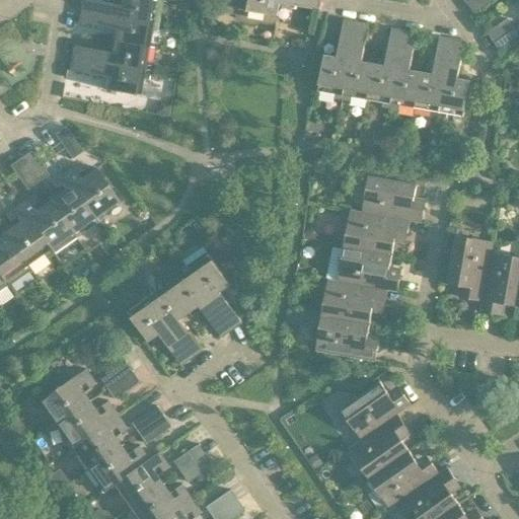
[(161,0),(159,0),(120,0),(120,5),(92,0),(81,0),(80,10),(157,24),(161,0)]
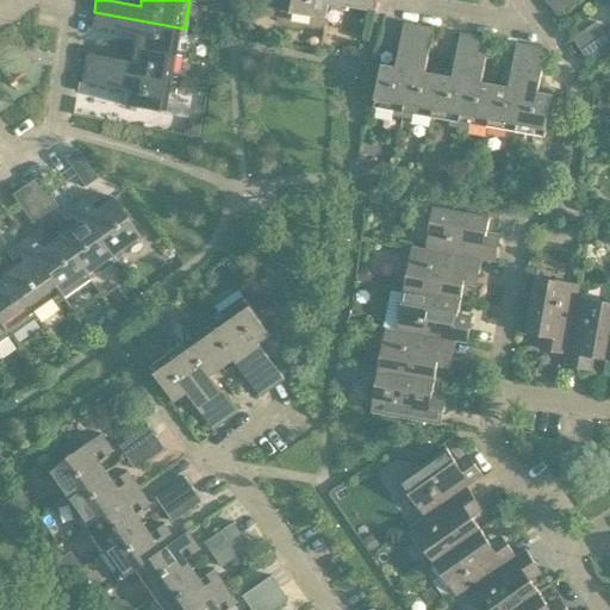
[(373,0),(286,0),(285,11),(282,10),(282,11),(327,19),(327,18),(329,4),(372,11),(373,0)]
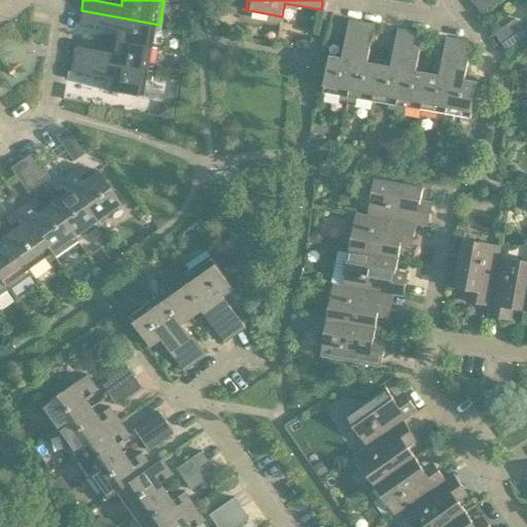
[(479,0),(473,4),(482,14),(501,0),(479,0)]
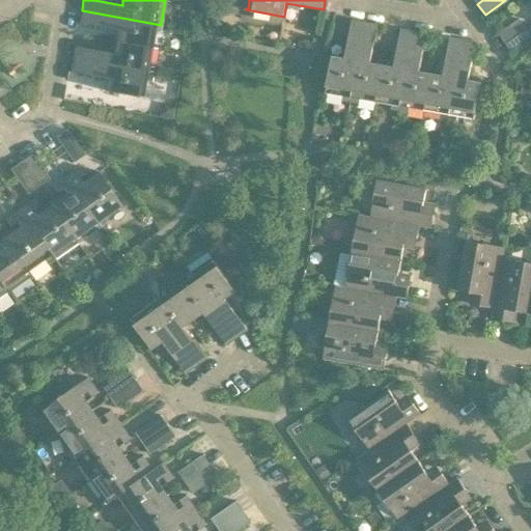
[(161,25),(82,10),(80,23),(117,30),(115,42),(151,49),(154,32),(160,33),(161,25)]
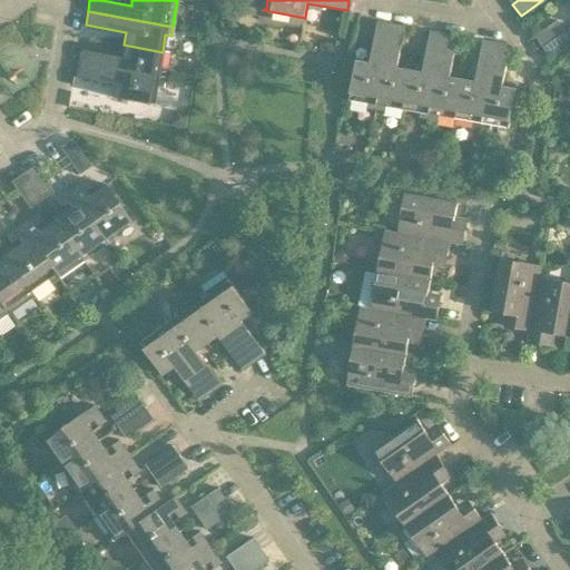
[(228,19),(227,21),(228,27),(232,28),(236,27),(238,25),(236,19),(234,18),(228,19)]
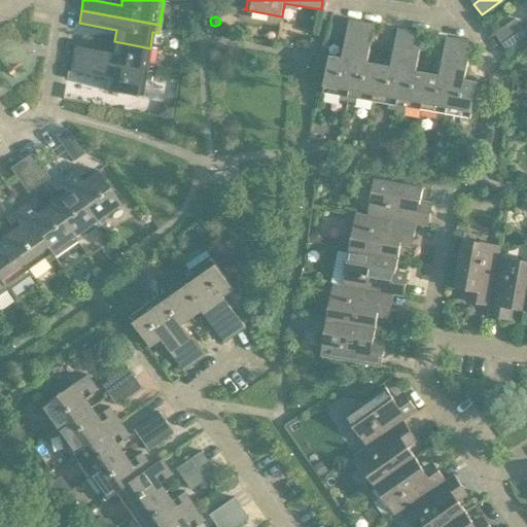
[(495,34),(502,44),(523,30),(516,19),(495,34)]
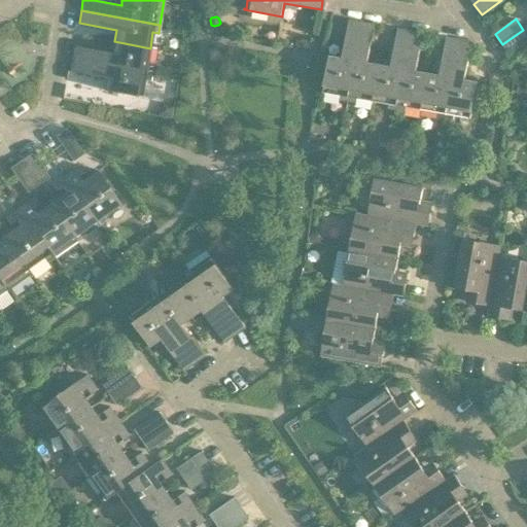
[(348,102),(361,24),(349,22),(342,59),(330,57),(330,56),(329,56),(323,93),(324,94),(324,93),(341,95),(340,101),(348,102)]
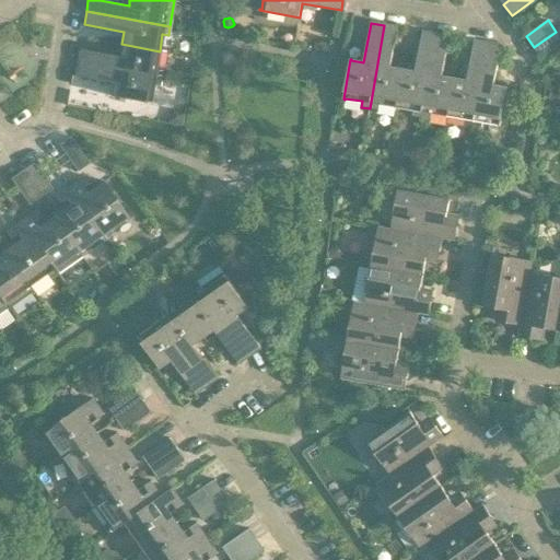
[(384,25),(370,108),(377,111),(378,104),(396,107),(403,70),(391,68),(397,27),(384,25)]
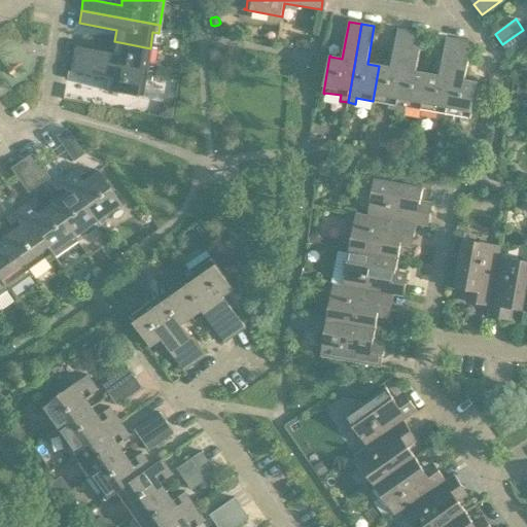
[(379,66),(373,101),(389,104),(388,109),(396,111),(410,32),(397,30),(391,68),(379,66)]
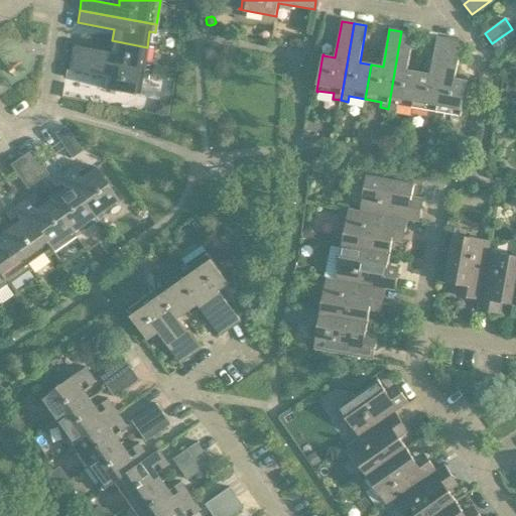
[(515,34),(512,29),(492,43),(499,53),(515,41),(515,34)]
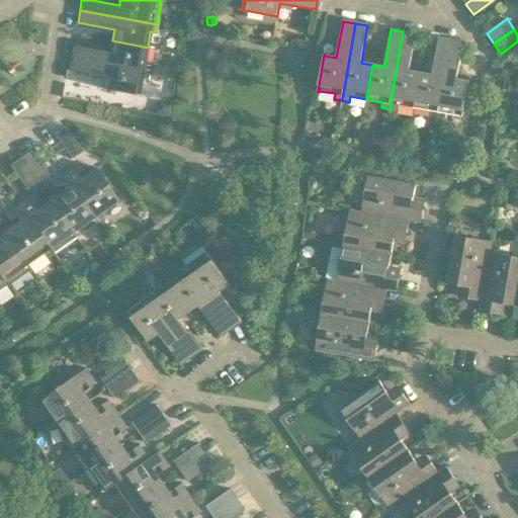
[(403,31),(390,109),(398,110),(399,104),(414,107),(420,73),(409,71),(416,33),(403,31)]
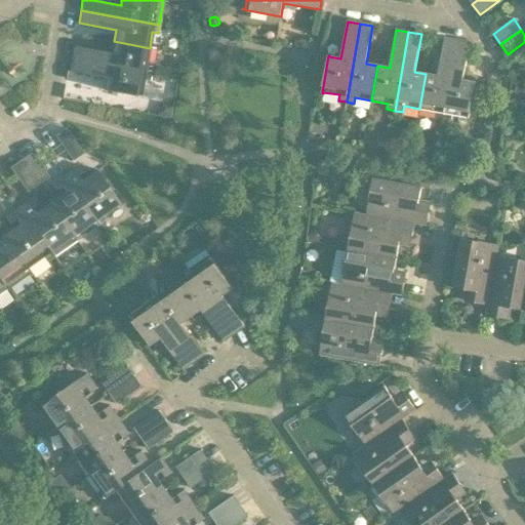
[(435,117),(443,119),(457,40),(444,38),(438,76),(426,74),(419,109),(436,112),(435,117)]
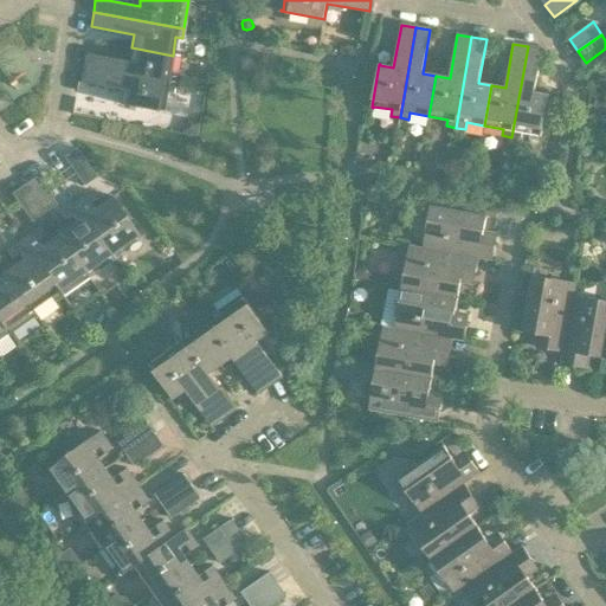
[(528,46),(511,137),(521,139),(522,133),(541,136),(540,137),(541,137),(549,94),(548,94),(548,95),(534,92),(542,50),(528,46)]
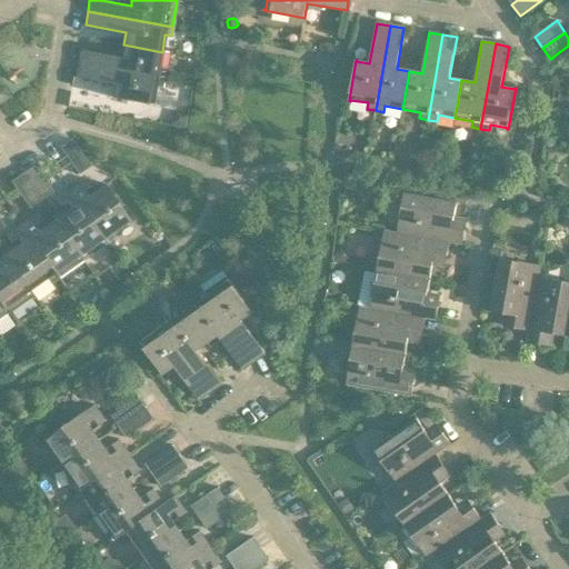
[(162,52),(123,45),(121,58),(81,50),(78,65),(163,79),(165,70),(159,69),(162,52)]
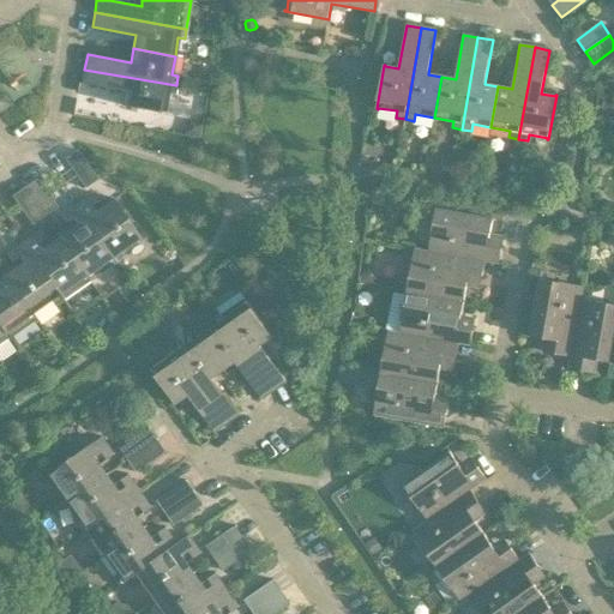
[(175,95),(176,85),(84,70),(82,84),(126,91),(124,106),(122,106),(164,114),(168,94),(175,95)]
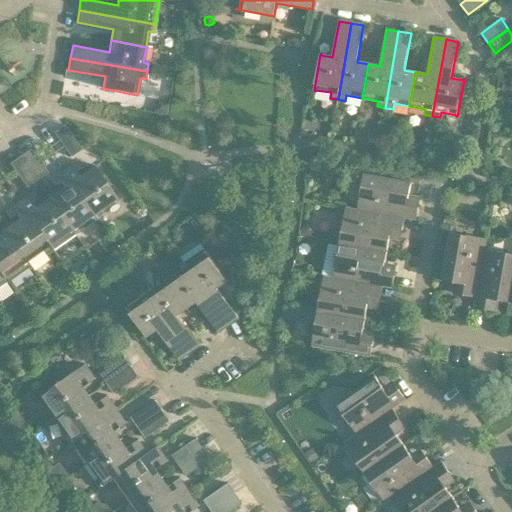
[(477,77),(475,89),(485,91),(487,79),(477,77)]
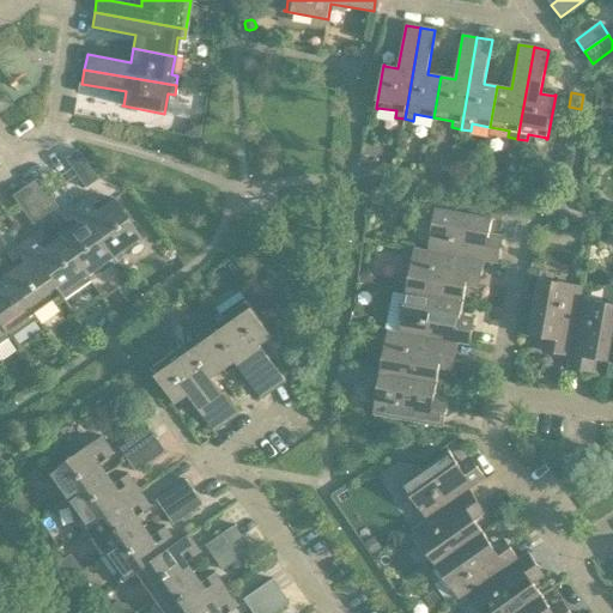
[(612,98),(604,98),(602,107),(612,108),(612,98)]
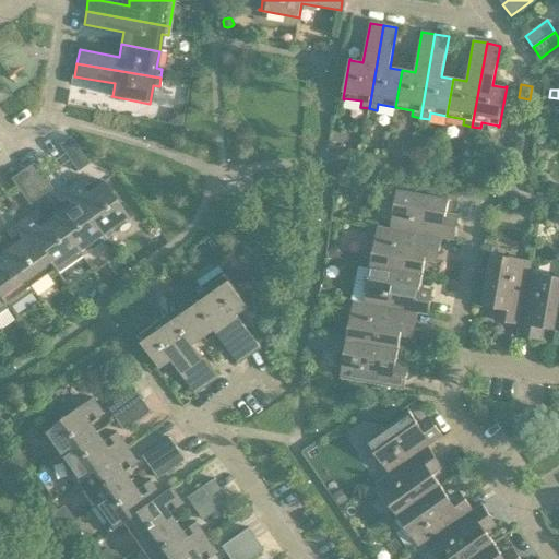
[(88,164),(70,137),(58,145),(76,171),(88,164)]
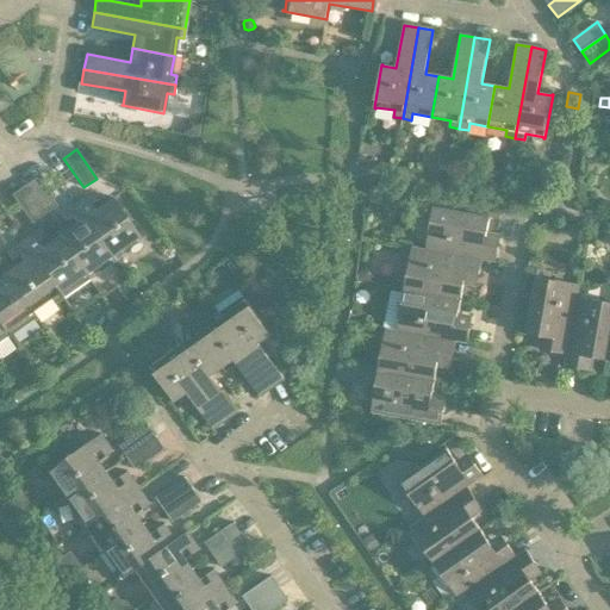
[(23,186),(43,215),(56,206),(36,178),(23,186)]
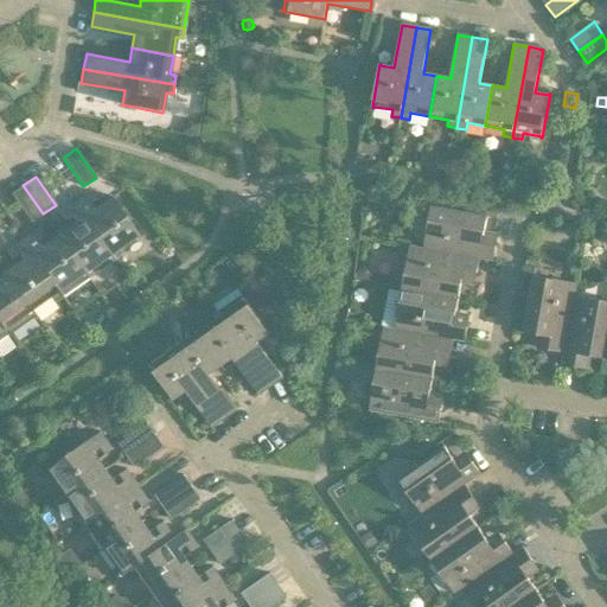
[(43,213),(23,185),(11,195),(31,223),(43,213)]
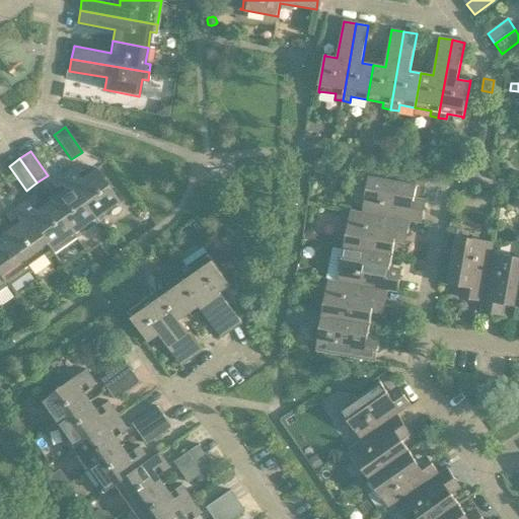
[(77,162),(63,172),(98,222),(104,217),(101,213),(117,202),(118,203),(119,202),(94,167),(85,174),(77,162)]
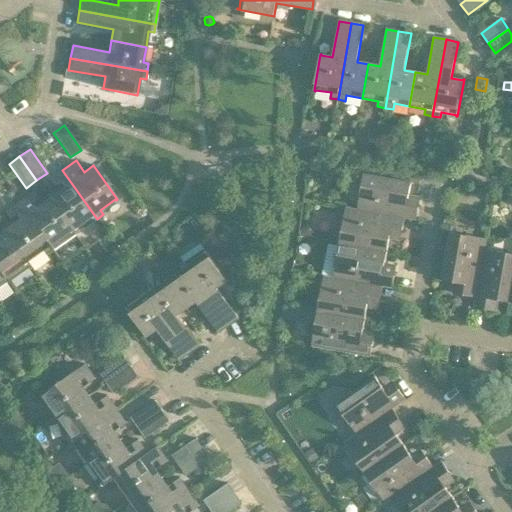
[(74,234),(97,219),(62,170),(49,180),(57,192),(49,198),(74,234)]
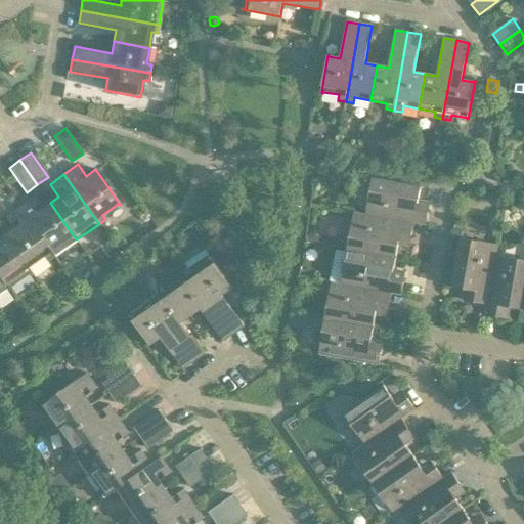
[(365,177),(364,182),(372,183),(366,214),(366,215),(415,223),(413,224),(426,226),(431,201),(419,199),(421,187),(365,177)]
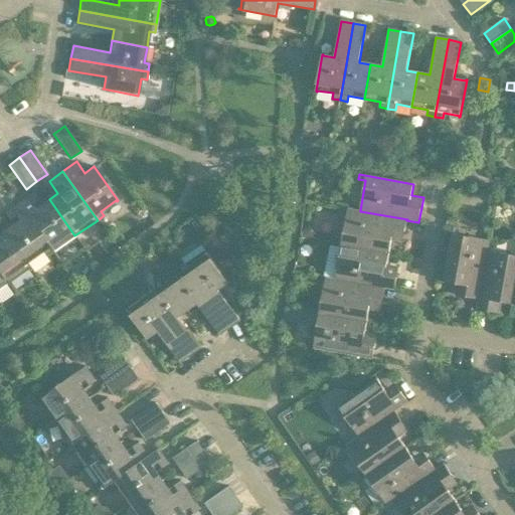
[(32,193),(18,202),(52,251),(59,246),(74,235),(49,199),(40,205),(32,193)]
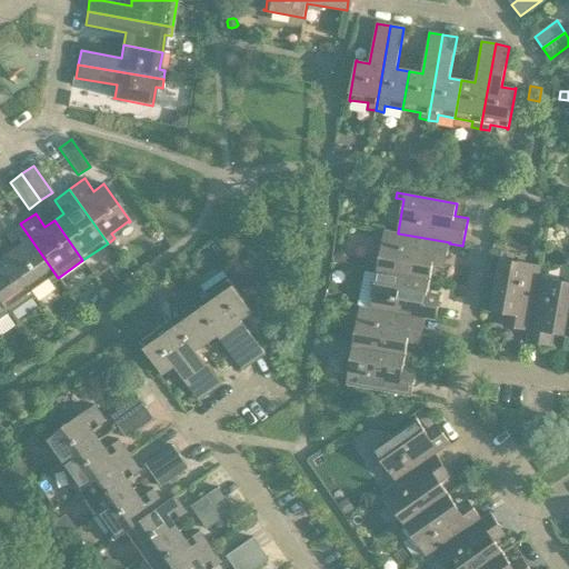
[(50,283),(58,278),(20,223),(5,235),(13,249),(5,256),(29,290),(47,278),(50,283)]
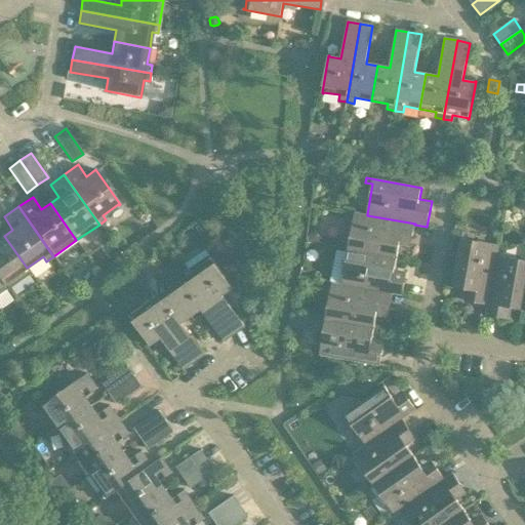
[(342,245),(341,251),(348,252),(349,249),(397,257),(399,246),(410,248),(414,225),(415,224),(367,215),(367,214),(355,212),(349,246),(342,245)]
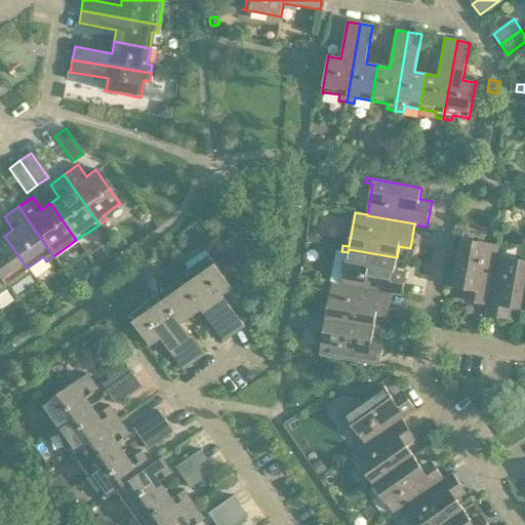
[(462,232),(452,287),(465,289),(462,301),(487,306),(496,255),(498,245),(467,240),(468,233),(462,232)]
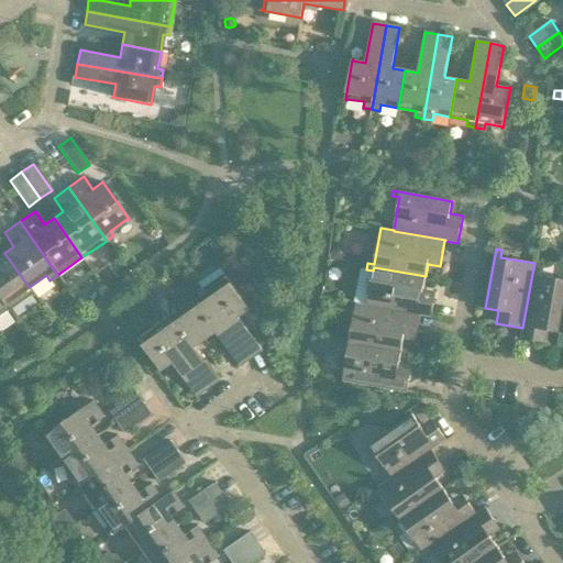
[(331,253),(330,261),(338,261),(342,257),(335,250),(331,253)]
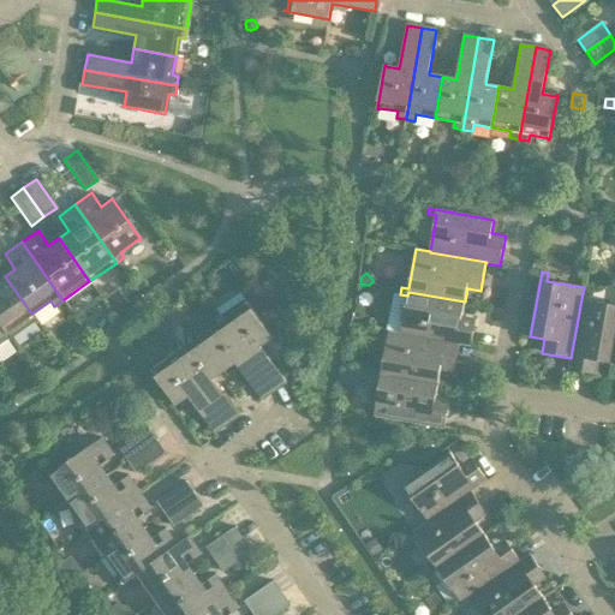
[(0,326),(9,339),(17,333),(36,320),(31,314),(5,276),(0,279),(0,326)]
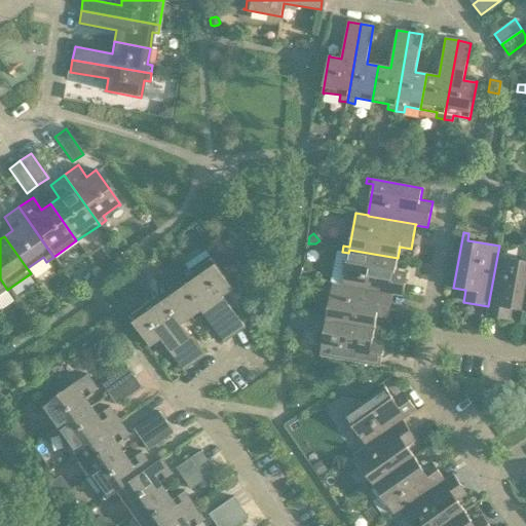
[(343,285),(342,286),(392,295),(403,297),(407,272),(396,270),(398,258),(349,250),(348,253),(343,285)]
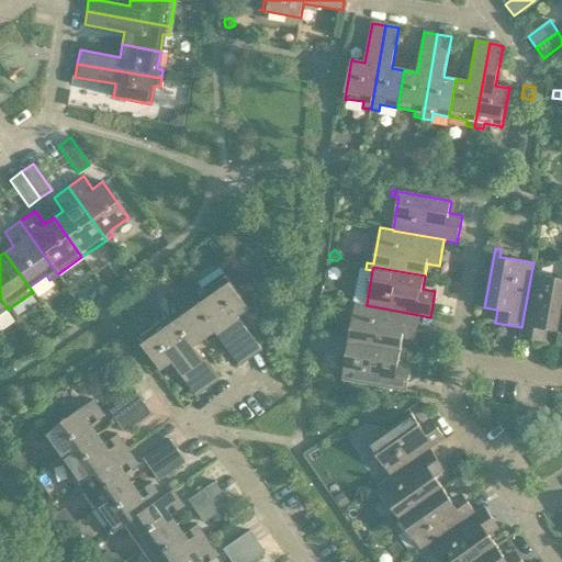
[(221,268),(198,283),(201,288),(250,358),(261,349),(237,316),(248,308),(248,310),(249,308),(221,268)]
